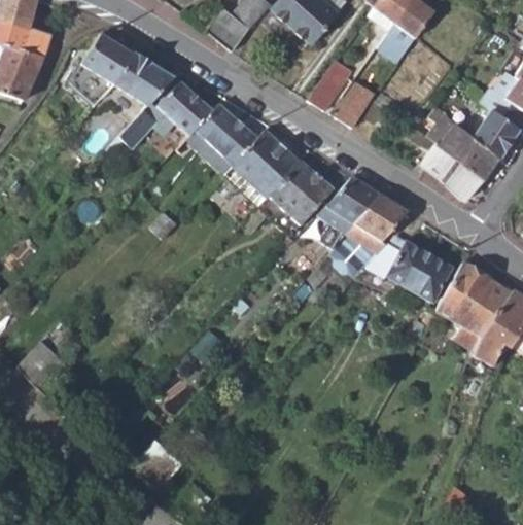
[(0,0),(0,1),(0,21),(33,29),(33,27),(39,0),(0,0)]
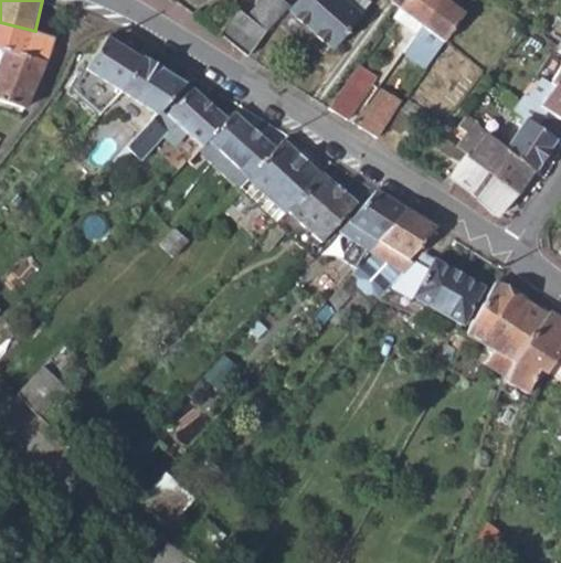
[(265,0),(250,17),(268,31),(270,31),(292,7),(285,0),(265,0)]
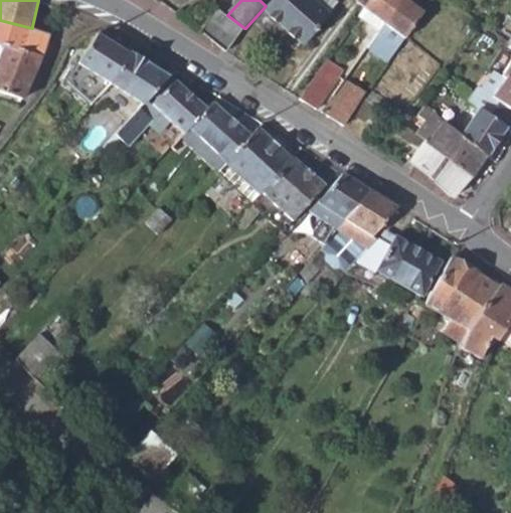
[(274,0),(267,8),(304,43),(330,14),(314,0),(274,0)]
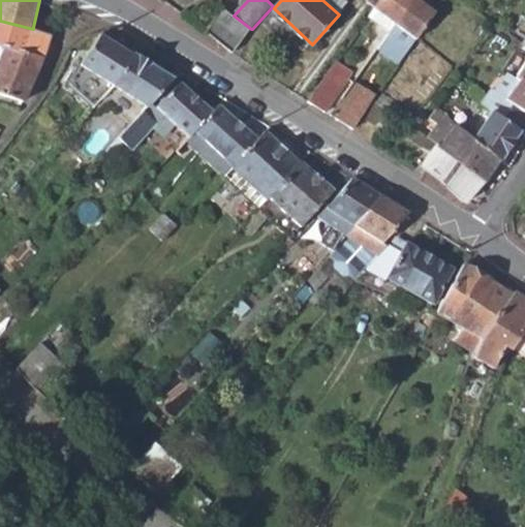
[(322,0),(339,14),(348,3),(345,0),(322,0)]
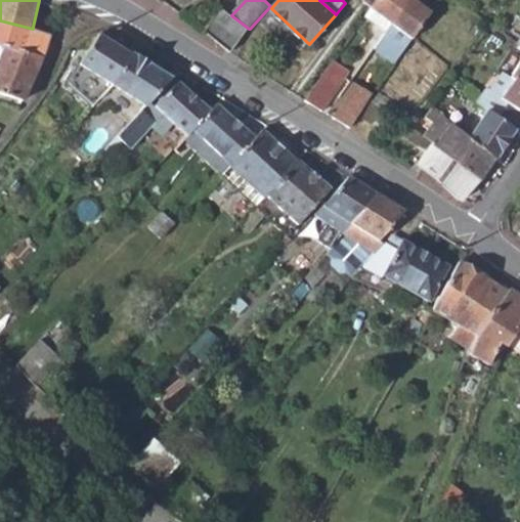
[(363,0),(374,8),(379,0),(363,0)]
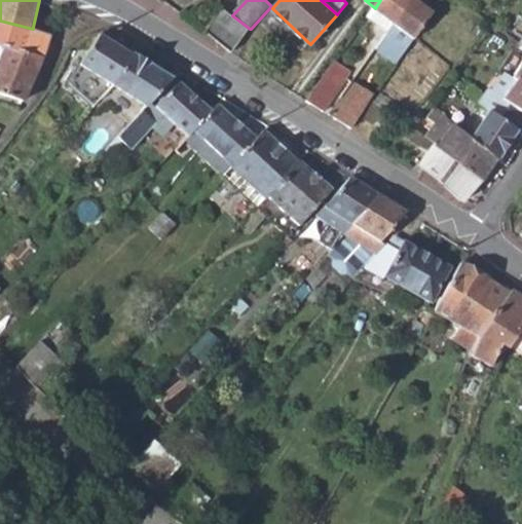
[(374,9),(396,24),(412,0),(380,0),(375,8),(374,9)]
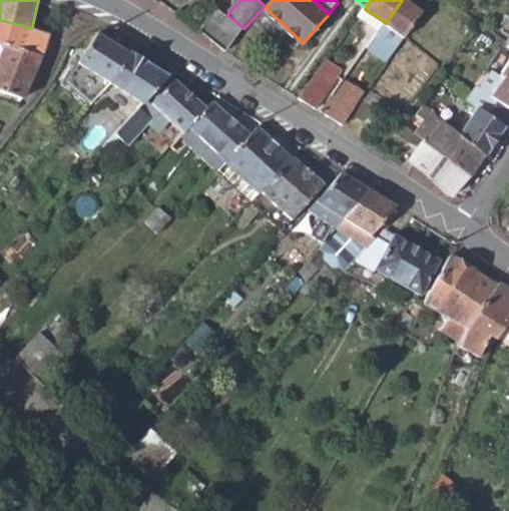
[(416,0),(414,3),(410,0),(402,0),(386,23),(407,38),(408,36),(431,5),(429,4),(432,0),(416,0)]
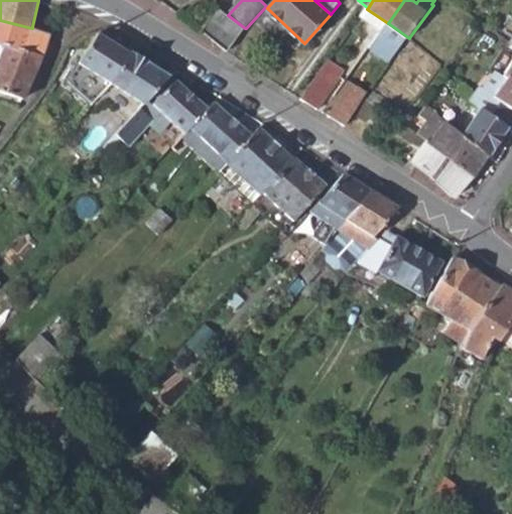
[(229,49),(245,28),(228,15),(217,6),(203,28),(229,49)]
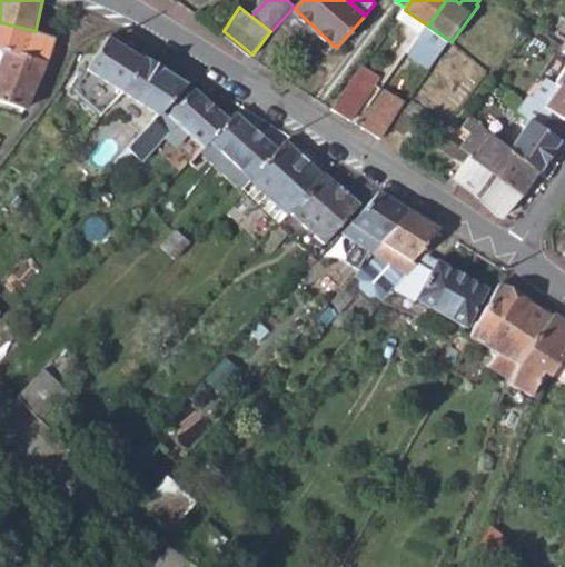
[(0,22),(0,46),(50,60),(52,61),(60,37),(36,29),(36,31),(0,22)]
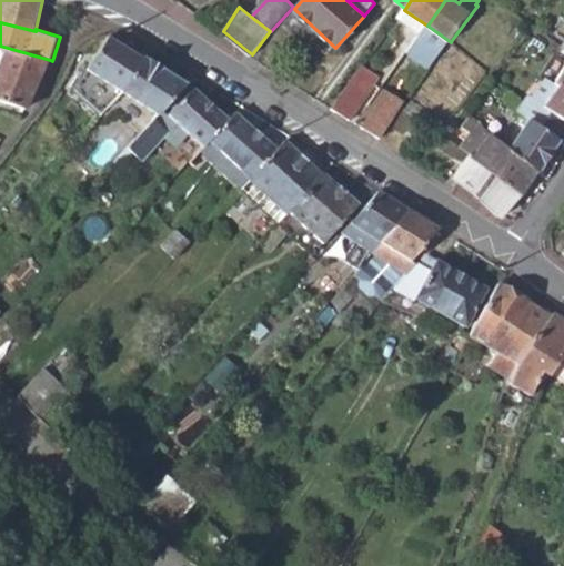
[(90,69),(126,91),(145,58),(110,36),(90,69)]
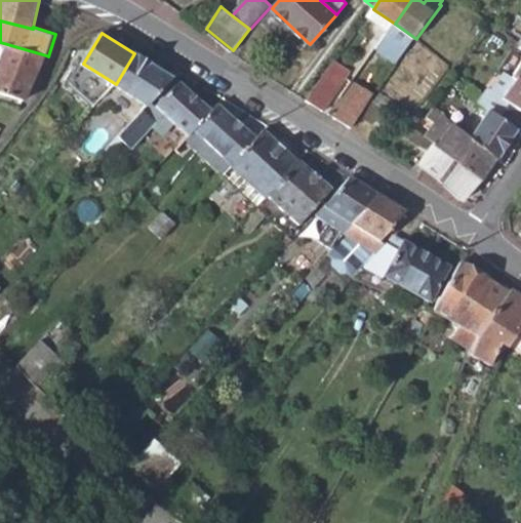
[(0,91),(27,101),(46,55),(0,42),(0,91)]
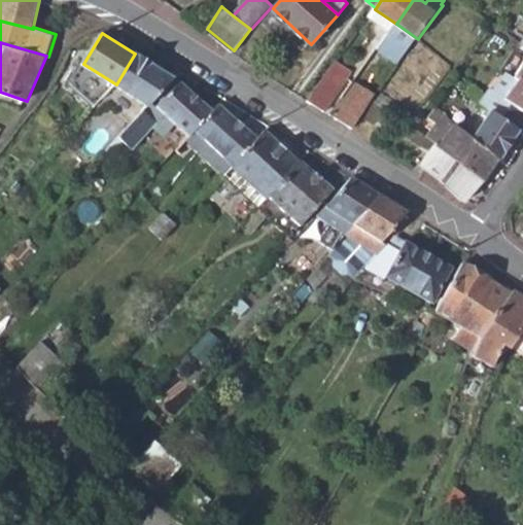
[(174,78),(135,54),(116,84),(115,84),(104,98),(132,124),(146,109),(174,78)]
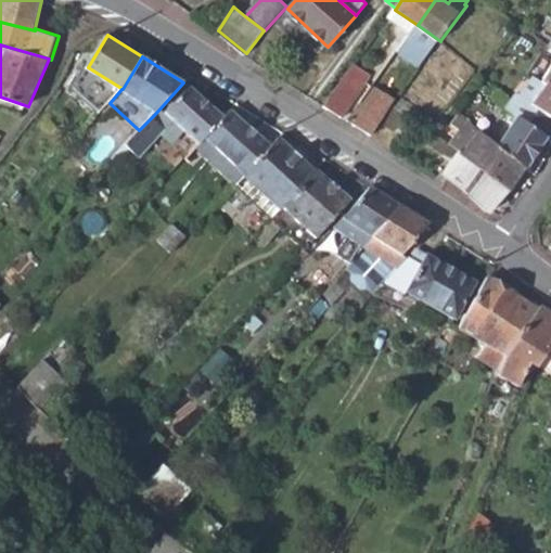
[(372,73),(358,63),(328,105),(345,117),(366,87),(363,85),(372,73)]
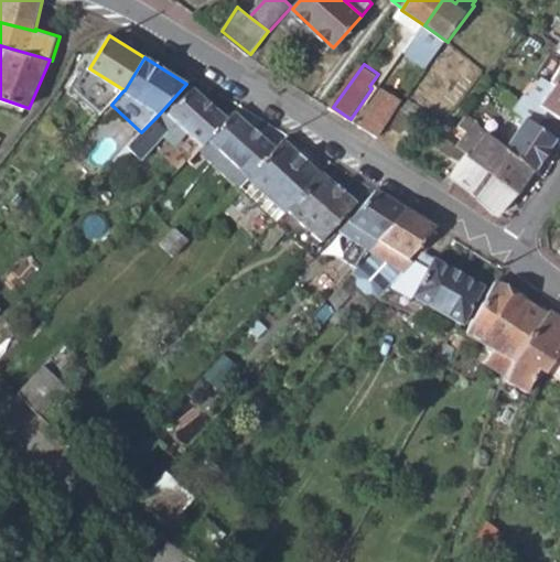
[(529,98),(524,110),(521,114),(527,118),(528,119),(544,128),(552,112),(559,117),(559,86),(556,84),(542,106),(529,98)]
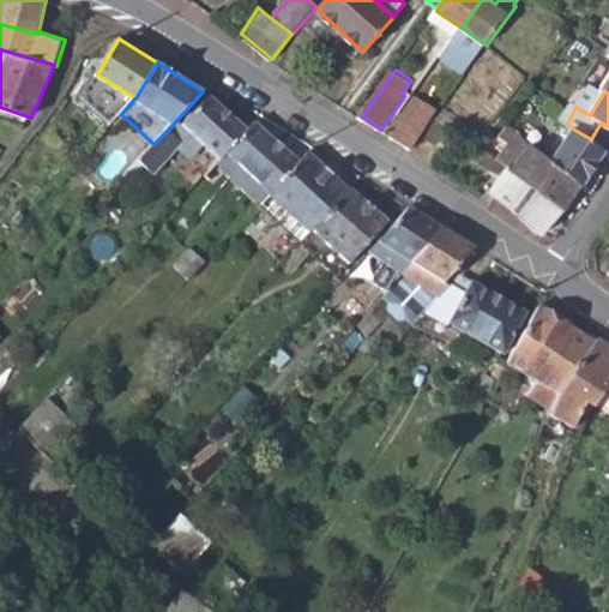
[(185,124),(221,159),(249,129),(212,94),(185,124)]
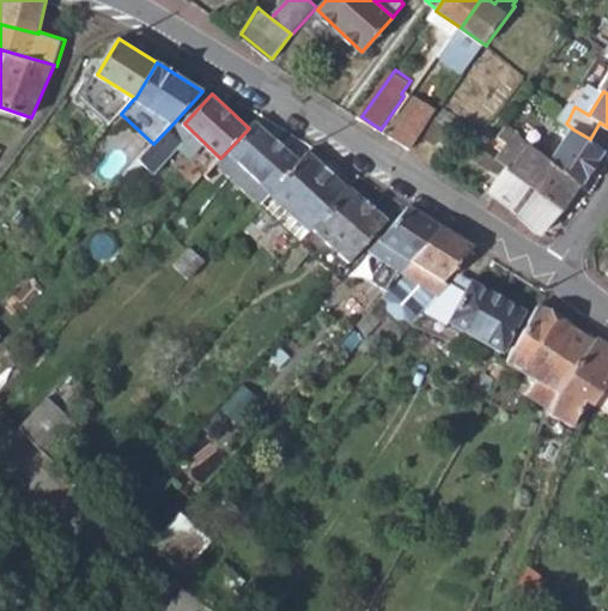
[(548,119),(566,123),(569,120),(557,113),(564,100),(554,94),(545,106),(548,119)]
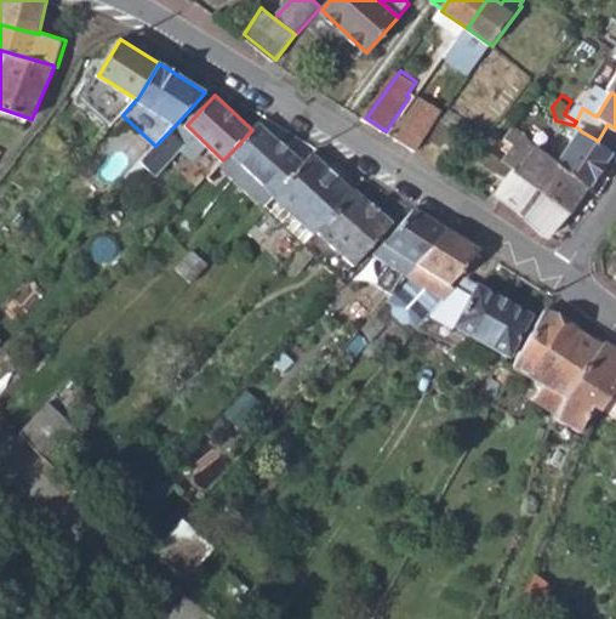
[(423,98),(397,137),(420,152),(429,137),(446,113),(423,98)]
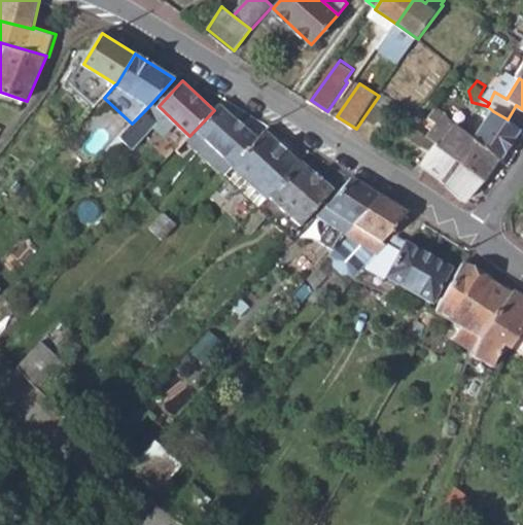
[(402,104),(382,92),(379,96),(364,116),(385,129),(402,104)]
